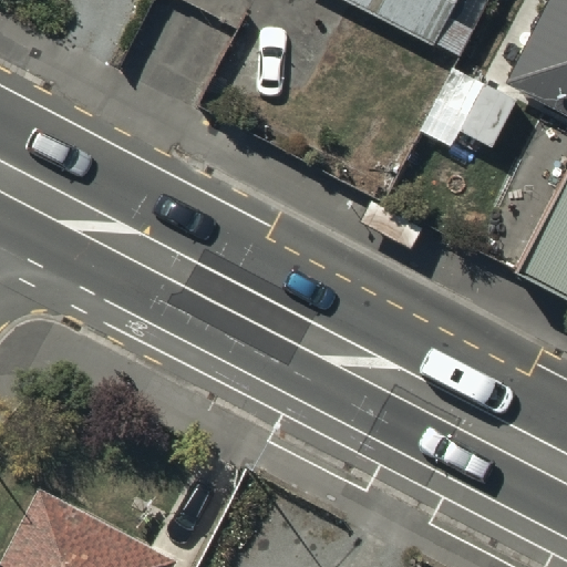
[(336,0),(432,50),(436,41),(461,54),(488,0),(336,0)]
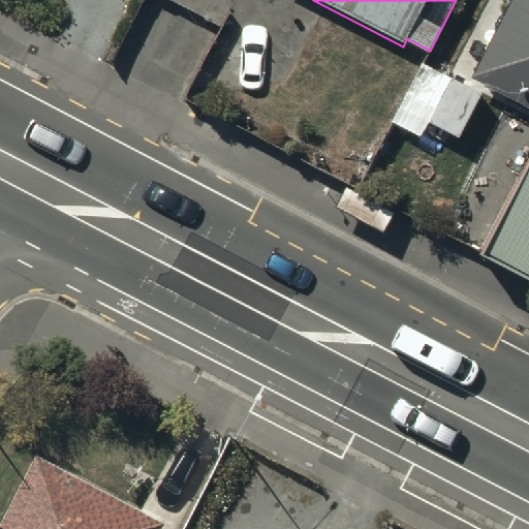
[(528,0),(515,0),(472,82),(528,110),(528,0)]
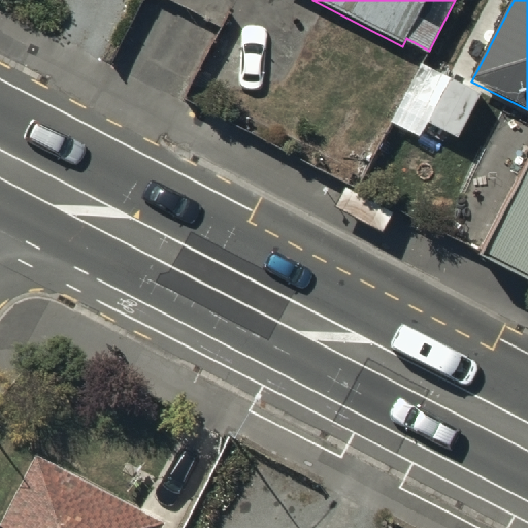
[(477,249),(527,274),(527,156),(477,249)]
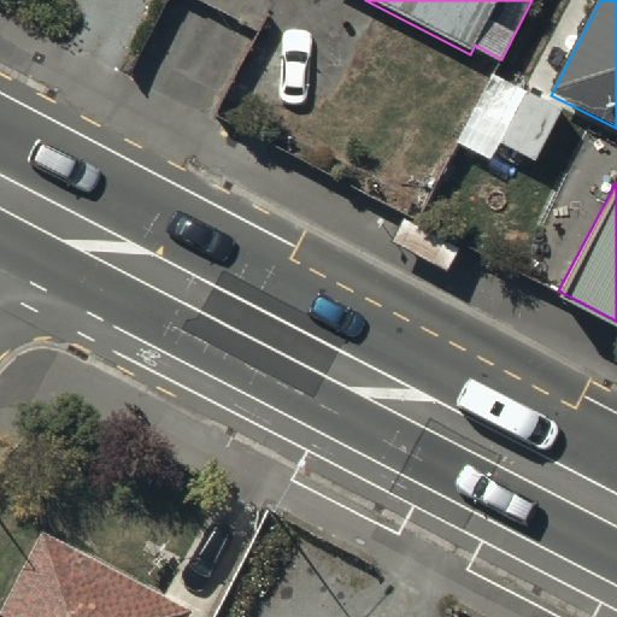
[(448,270),(460,248),(404,219),(393,241),(448,270)]
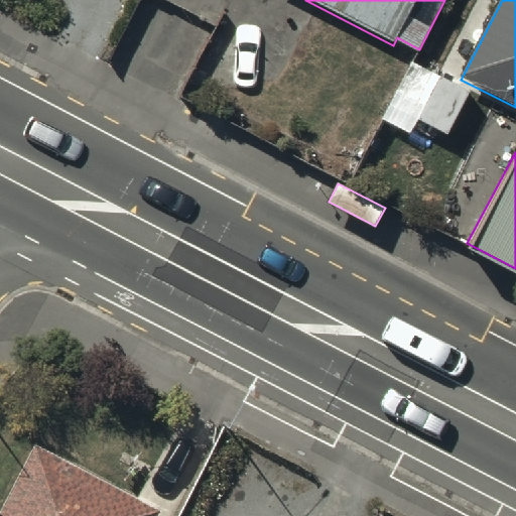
[(150,515),(157,504),(36,440),(0,508),(0,515),(150,515)]
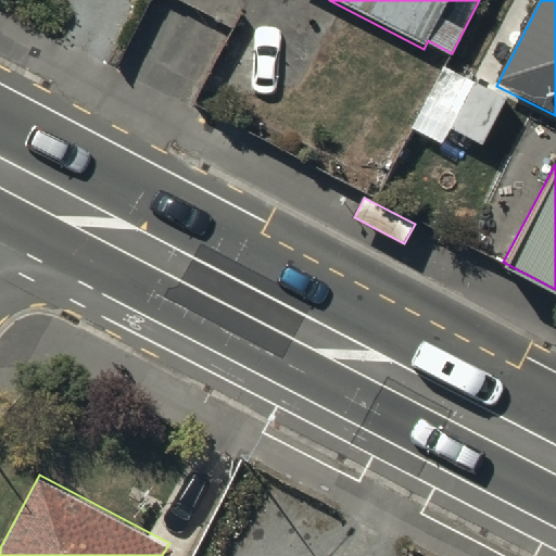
All buildings are outlined.
